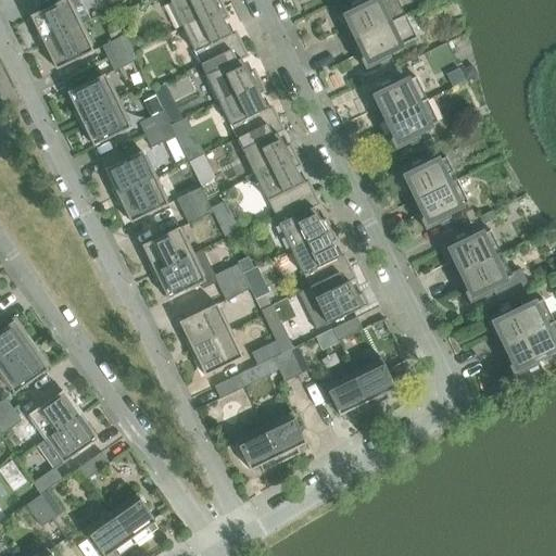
[(81,25),(68,0),(64,0),(30,16),(43,43),(81,25)]
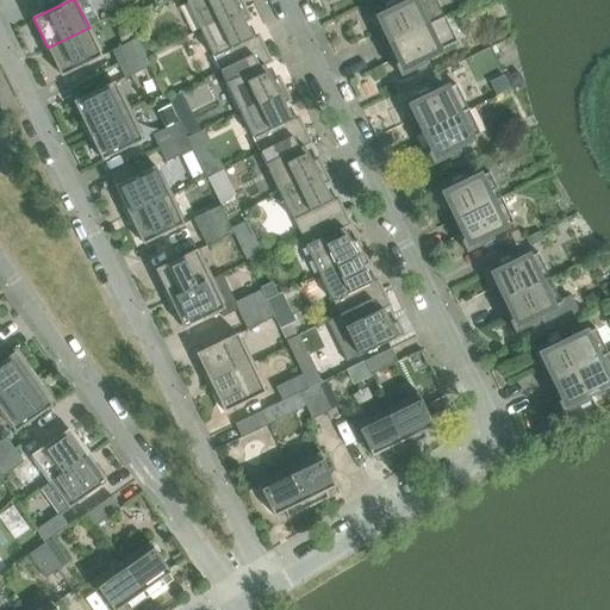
[(240,11),(234,0),(186,0),(200,30),(240,11)]
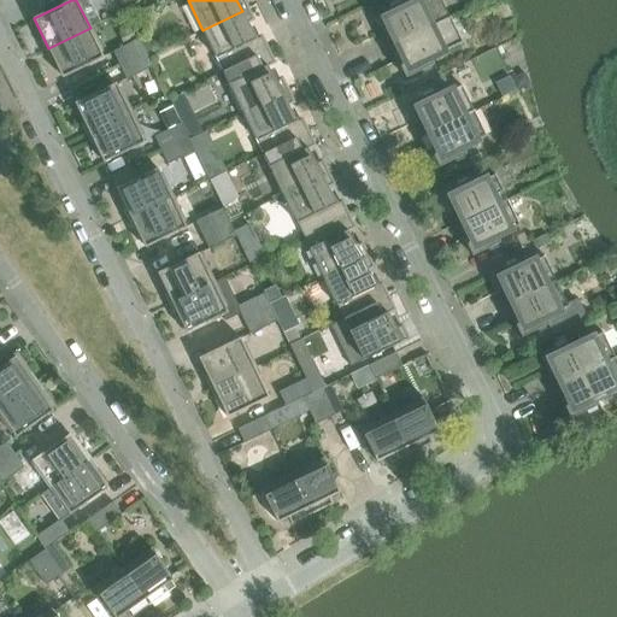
[(397,45),(451,18),(441,0),(423,0),(406,9),(404,3),(376,16),(385,34),(391,30),(397,45)]
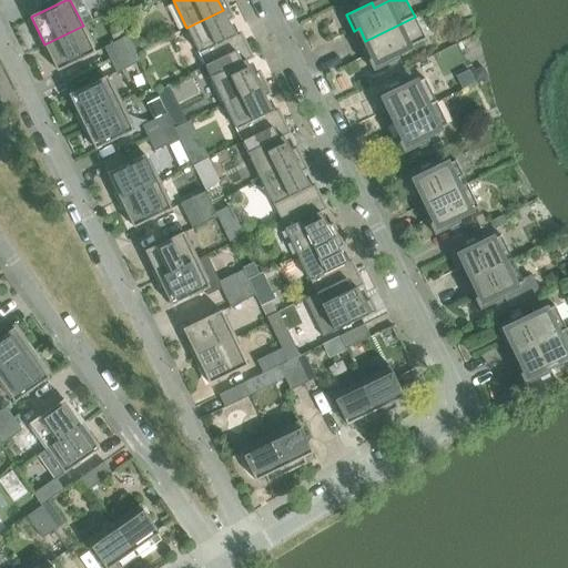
[(121,1),(115,7),(123,14),(129,9),(128,4),(125,1),(121,1)]
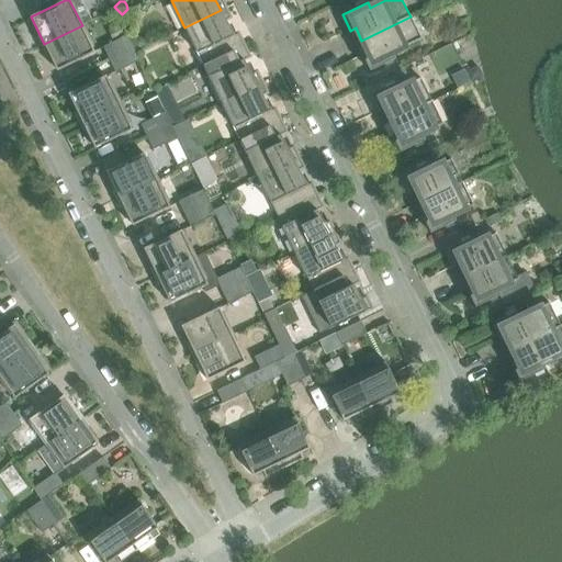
[(225,41),(235,36),(225,21),(231,19),(225,8),(221,10),(184,27),(203,65),(231,52),(225,41)]
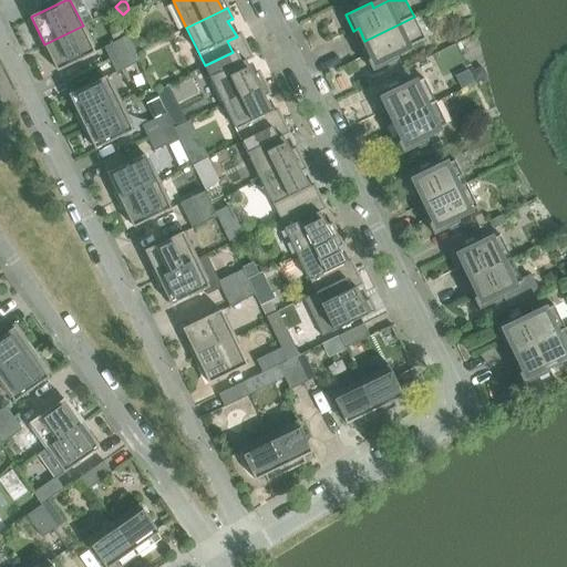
[(397,54),(425,40),(414,17),(364,41),(371,53),(366,57),(373,72),(399,60),(397,54)]
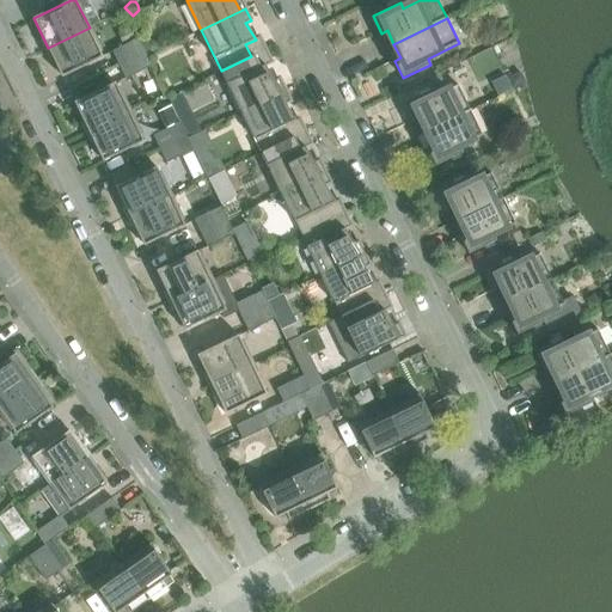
[(139,37),(133,25),(117,34),(123,44),(139,37)]
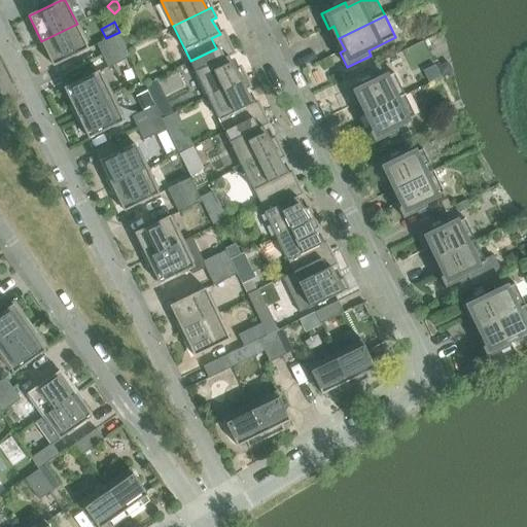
[(90,49),(77,24),(41,41),(54,67),(90,49)]
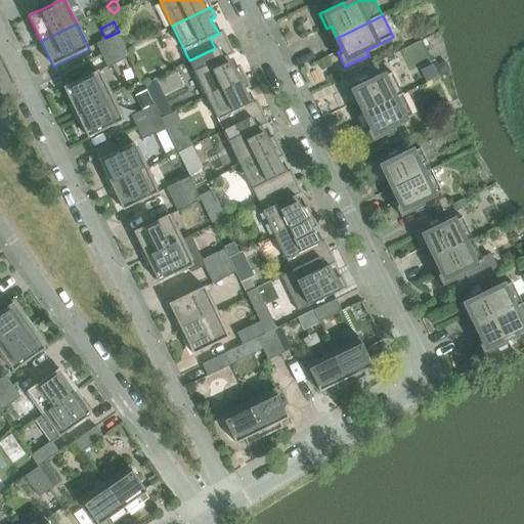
[(125,45),(119,33),(96,44),(102,56),(125,45)]
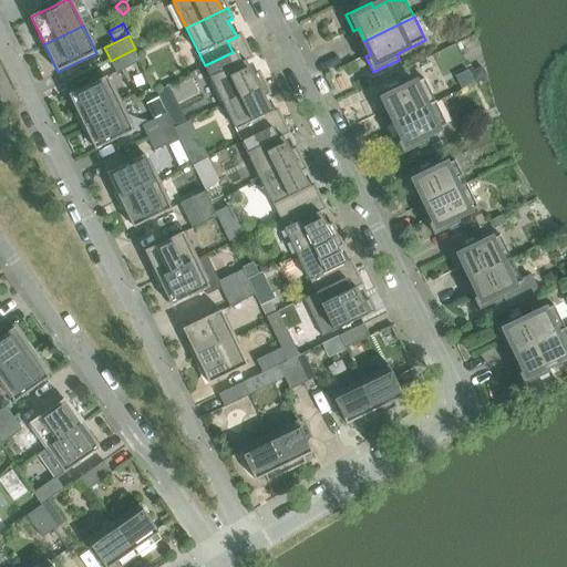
[(150,47),(146,40),(140,37),(133,40),(138,52),(150,47)]
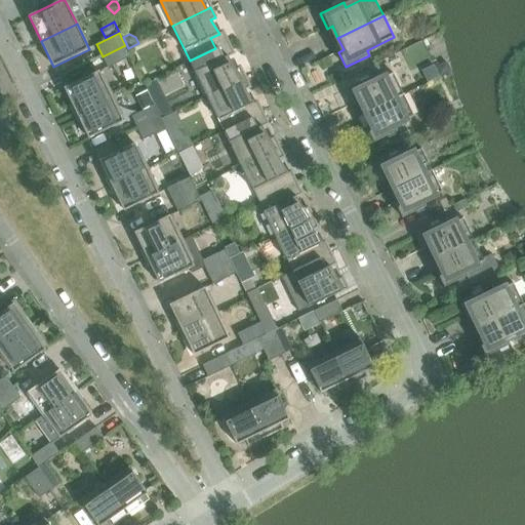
[(241,79),(228,56),(233,54),(228,42),(215,48),(190,61),(207,95),(241,79)]
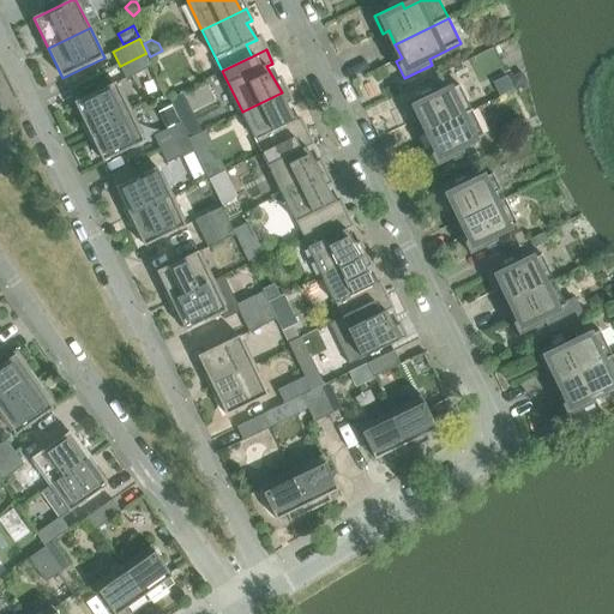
[(154,67),(149,58),(146,53),(120,66),(126,79),(154,67)]
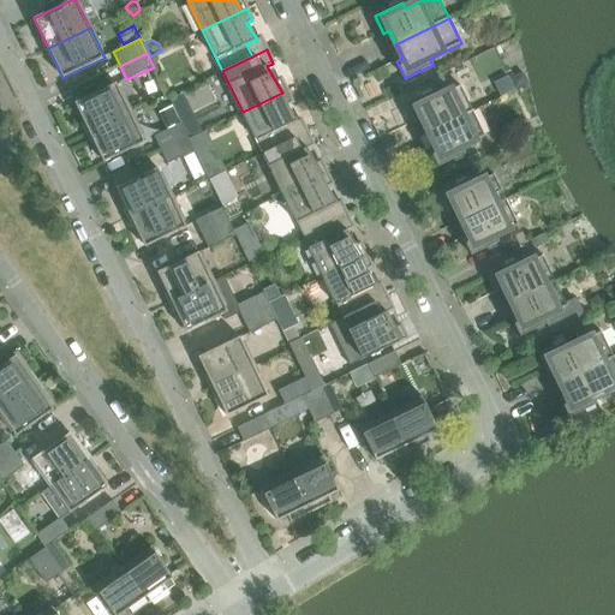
[(527,84),(524,73),(511,79),(517,90),(518,89),(527,84)]
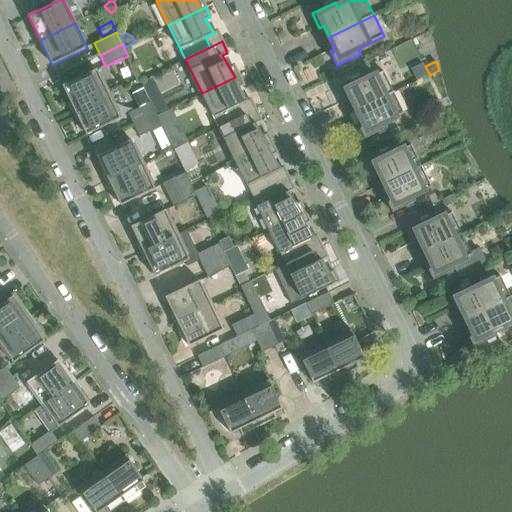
[(370,68),(368,62),(357,67),(360,73),(370,68)]
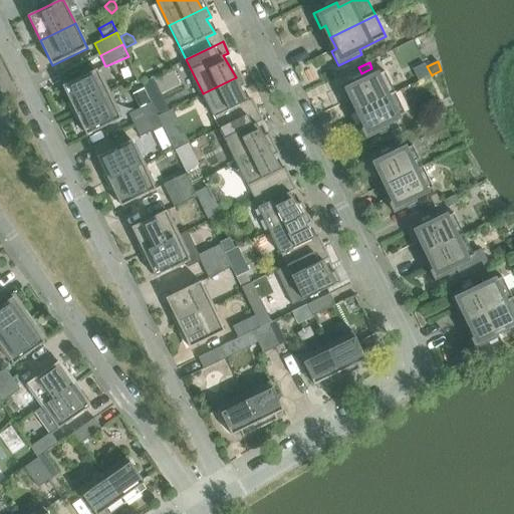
[(109,94),(97,69),(62,86),(74,111),(109,94)]
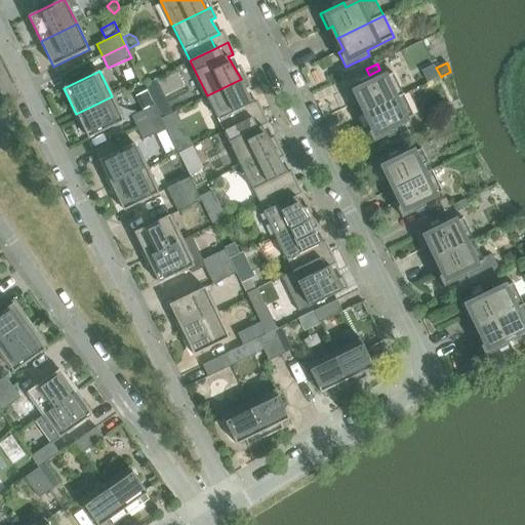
[(455,82),(450,72),(442,76),(445,82),(450,84),(455,82)]
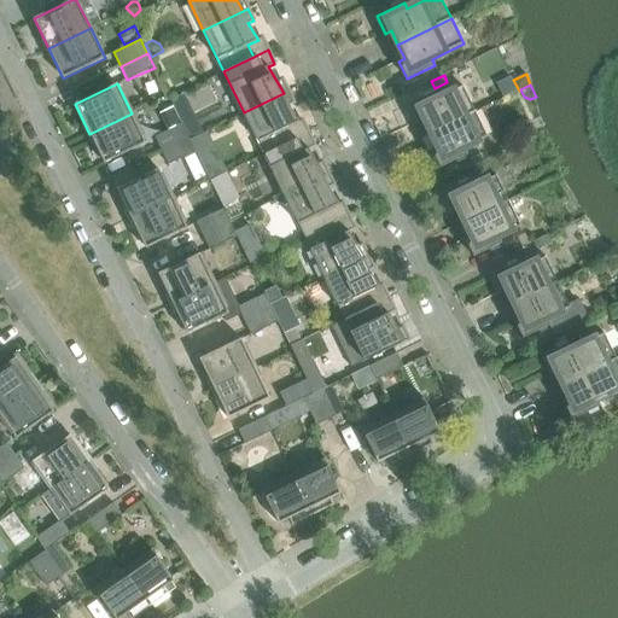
[(476,112),(462,87),(441,98),(437,92),(409,105),(418,123),(424,120),(431,134),(476,112)]
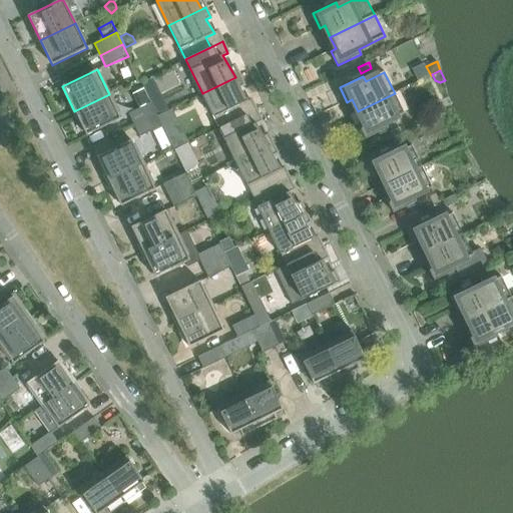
[(239,105),(247,101),(239,87),(243,85),(239,75),(235,77),(202,93),(218,127),(243,115),(239,105)]
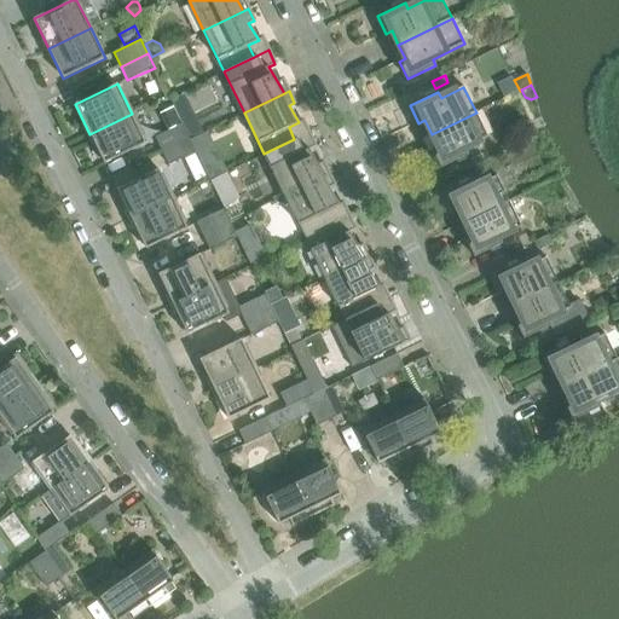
[(187,110),(191,102),(187,94),(185,94),(173,100),(179,111),(181,114),(187,110)]
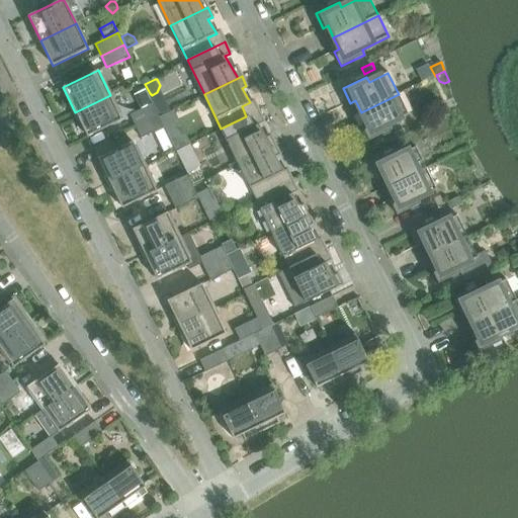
[(390,124),(409,115),(399,94),(361,112),(366,123),(361,126),(368,141),(393,130),(390,124)]
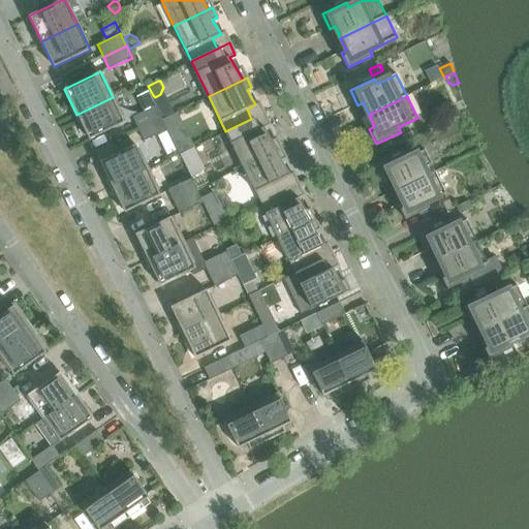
[(125,123),(113,97),(76,115),(90,141),(125,123)]
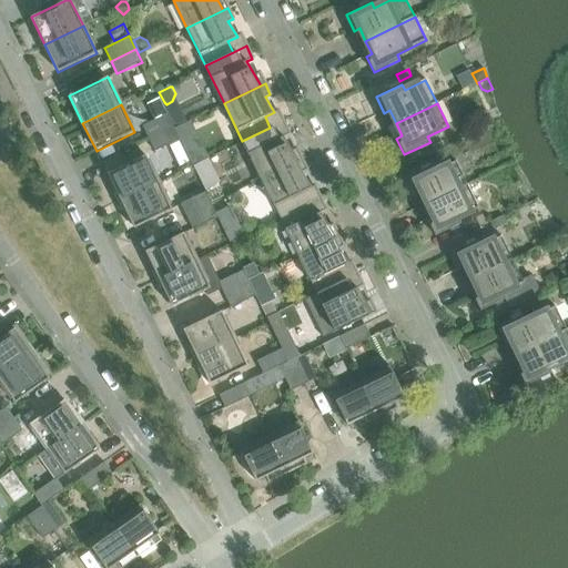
[(149,139),(173,128),(168,114),(143,127),(149,139)]
